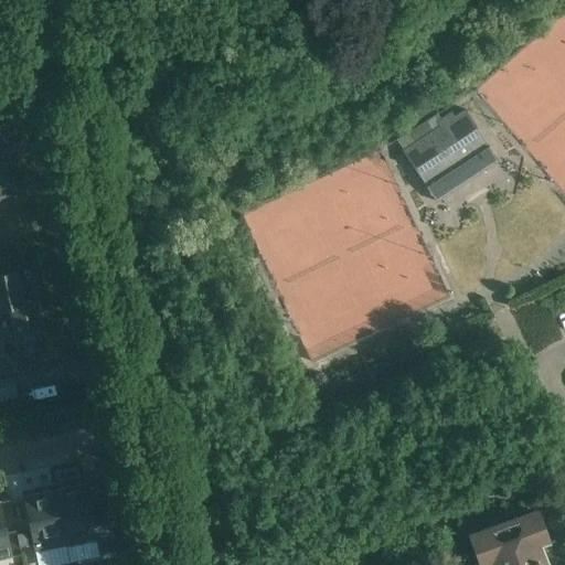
[(422,163),(444,198),(499,161),(489,146),(484,148),(472,130),(477,127),(466,110),(403,151),(414,169),(422,163)]
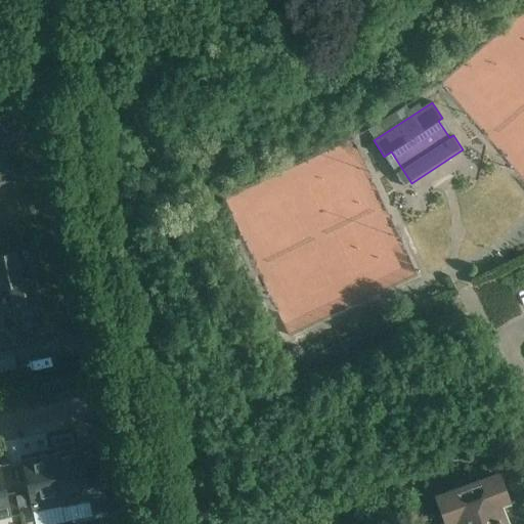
[(0,182),(10,181),(4,154),(0,154),(0,182)]
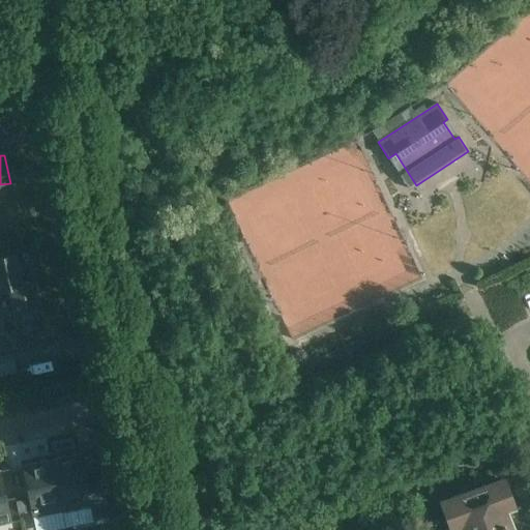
[(23,286),(17,255),(0,258),(0,292),(9,291),(17,323),(39,318),(32,284),(23,286)]
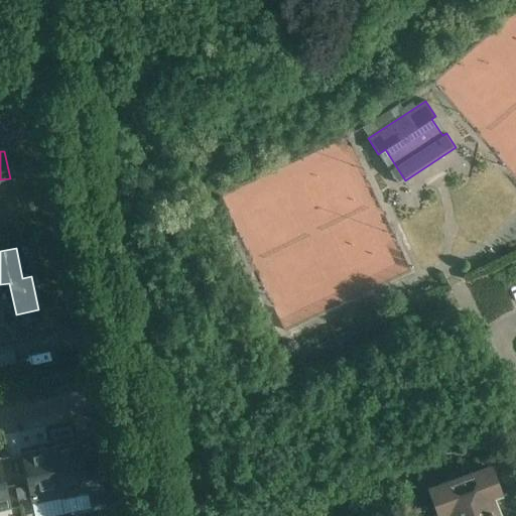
[(0,346),(0,367),(17,364),(12,344),(0,346)]
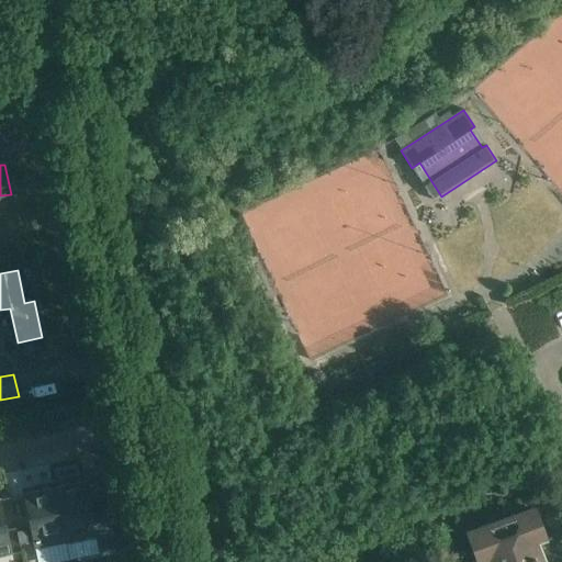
[(85,483),(54,490),(65,543),(94,538),(98,551),(114,548),(107,513),(91,515),(85,483)]
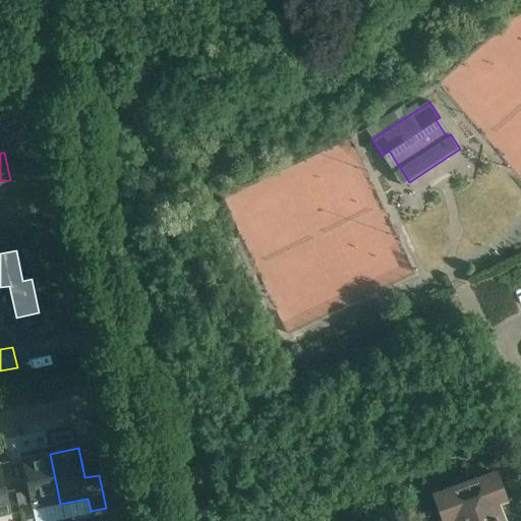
[(50,454),(20,460),(32,510),(60,504),(50,454)]
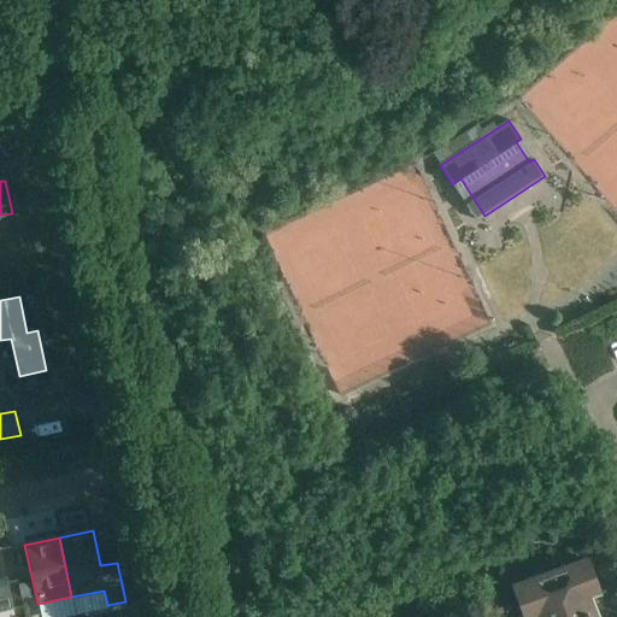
[(0,551),(0,612),(12,610),(0,551)]
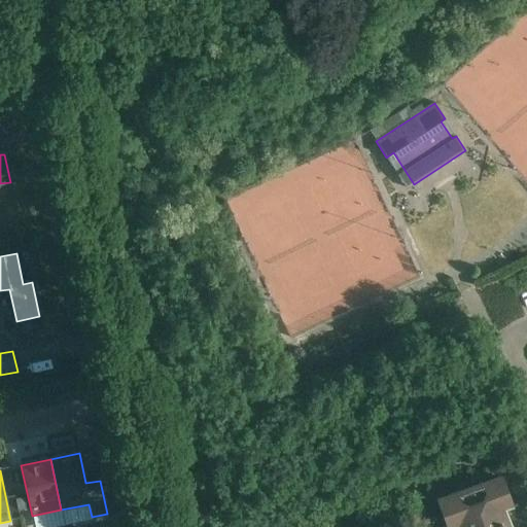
[(440,500),(443,508),(449,526),(450,526),(457,525),(458,526),(508,526),(502,508),(510,505),(499,478),(440,500)]
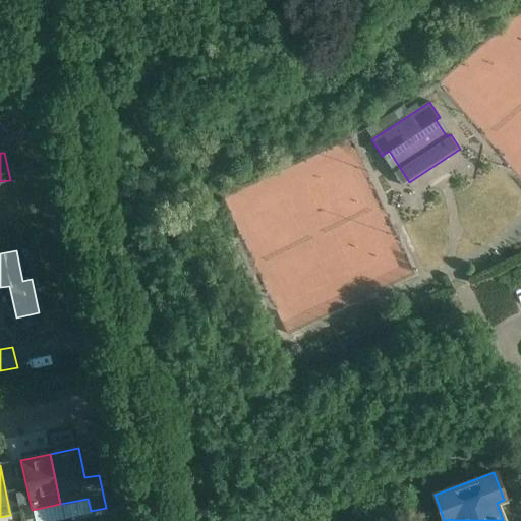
[(23,491),(15,494),(17,506),(25,504),(23,491)]
